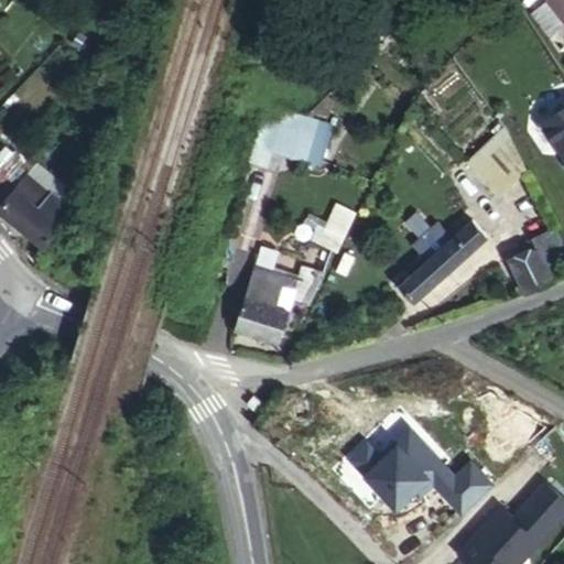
[(563,0),(541,0),(563,29),(563,0)]
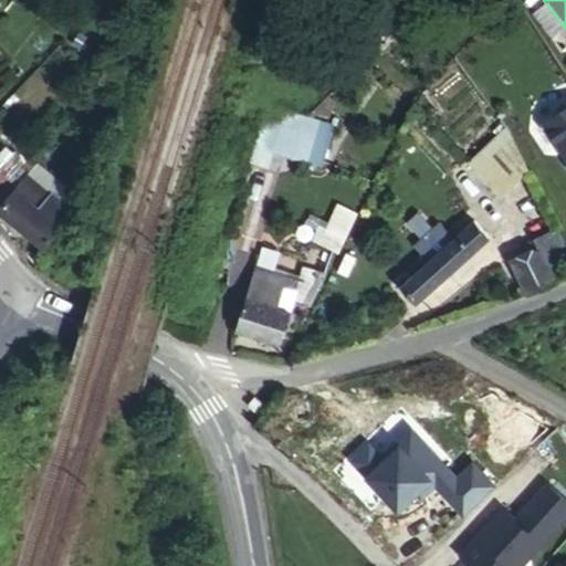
[(102,90),(104,77),(93,74),(90,86),(102,90)]
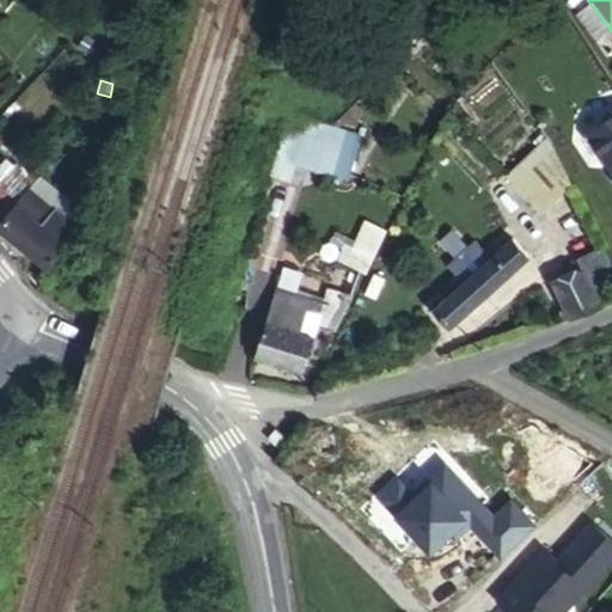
[(317,170),(329,129),(311,123),(310,128),(288,122),(276,158),(317,170)]
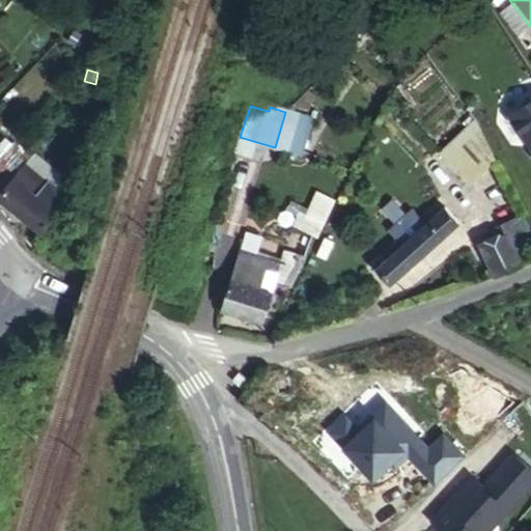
[(491,163),(472,122),(437,152),(465,185),(491,163)]
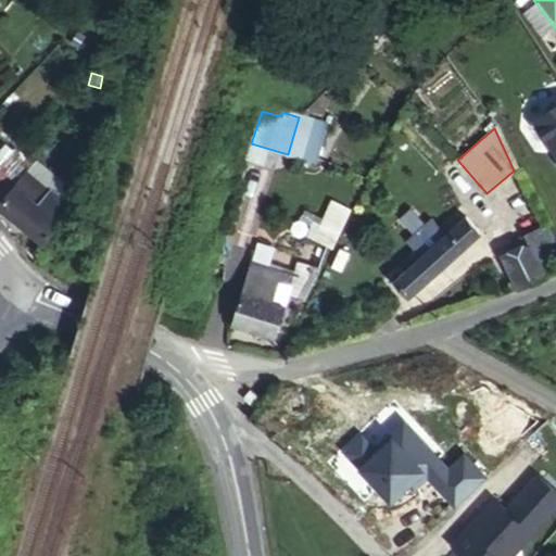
[(0,202),(14,188),(17,185),(10,177),(17,168),(12,164),(17,159),(10,152),(0,162),(0,202)]
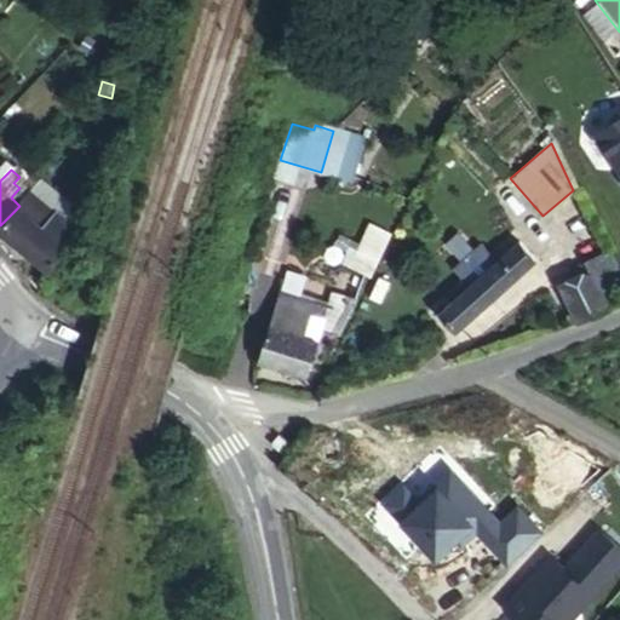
[(28,195),(19,188),(11,197),(19,206),(28,195)]
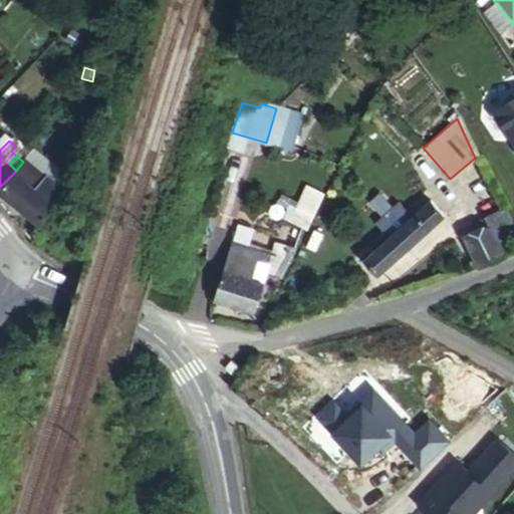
[(27,188),(13,174),(0,187),(0,197),(36,229),(63,198),(38,176),(27,188)]
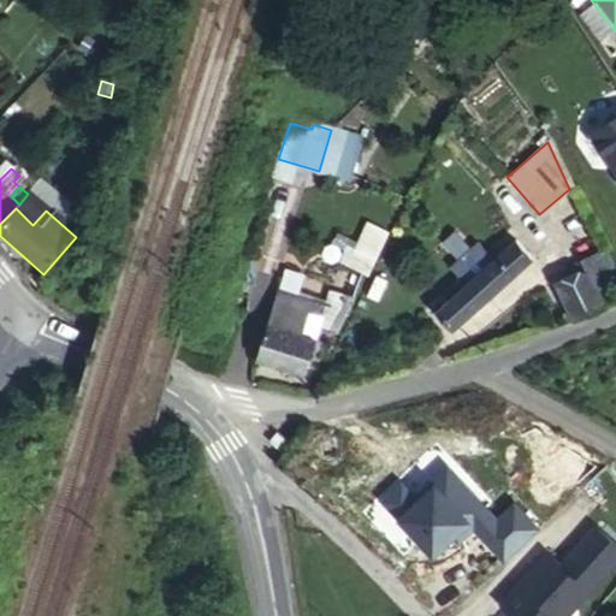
[(347,264),(368,273),(389,229),(367,219),(347,264)]
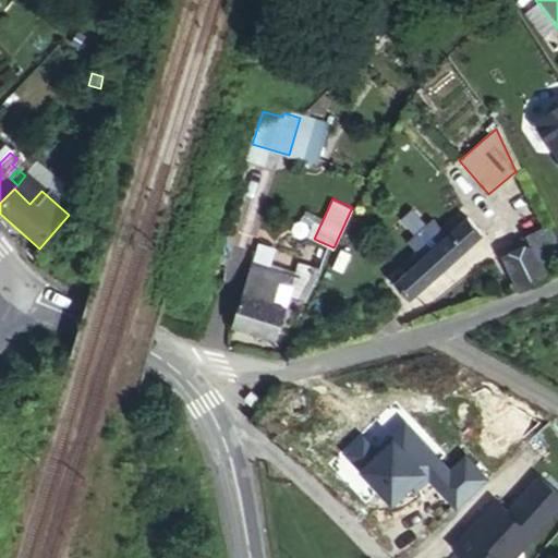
[(481,233),(466,217),(392,284),(408,301),(481,233)]
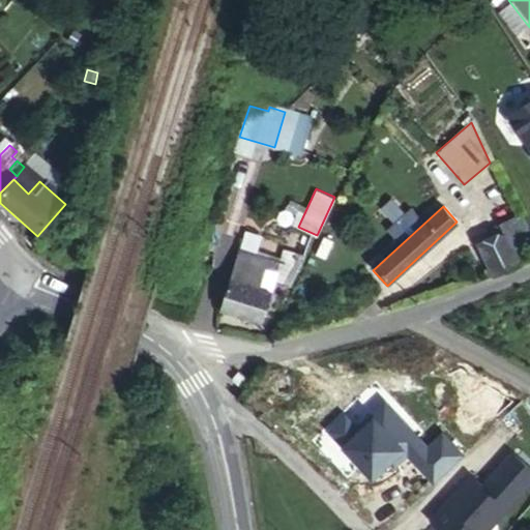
[(529,256),(529,242),(517,215),(484,231),(491,241),(479,246),(493,274),(494,276),(518,265),(517,263),(529,256)]
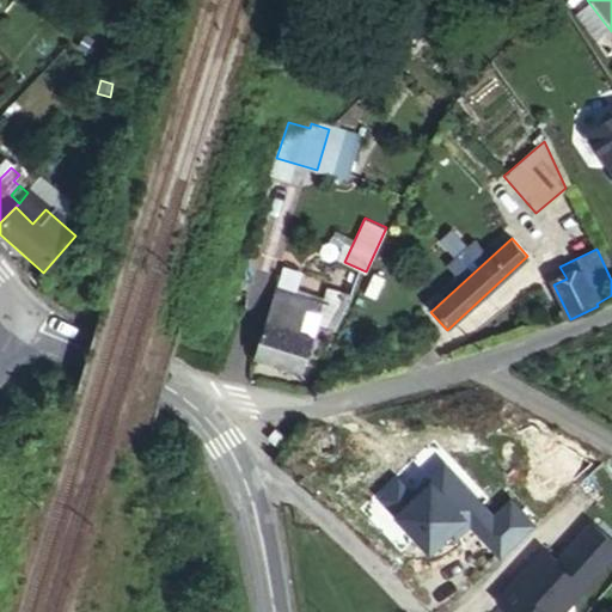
[(310,312),(273,300),(264,328),(286,335),(288,325),(298,329),(294,337),(307,343),(316,322),(323,324),(319,331),(332,340),(349,307),(336,300),(332,307),(312,303),(310,312)]
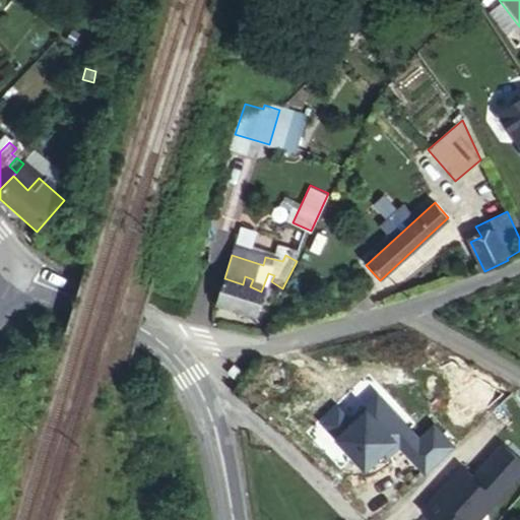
[(243,284),(224,278),(213,308),(249,322),(261,291),(250,286),(253,279),(245,276),(243,284)]
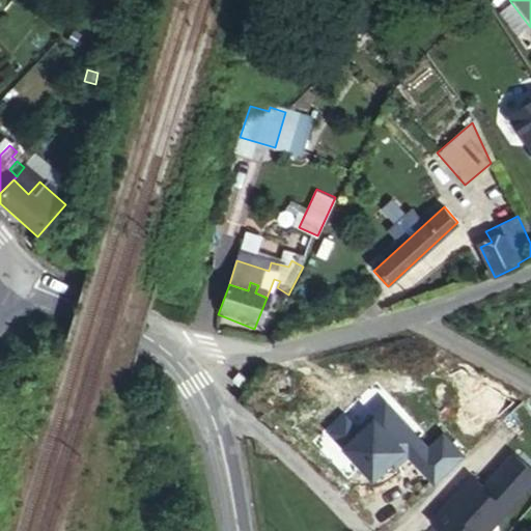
[(249,380),(239,371),(231,381),(242,389),(249,380)]
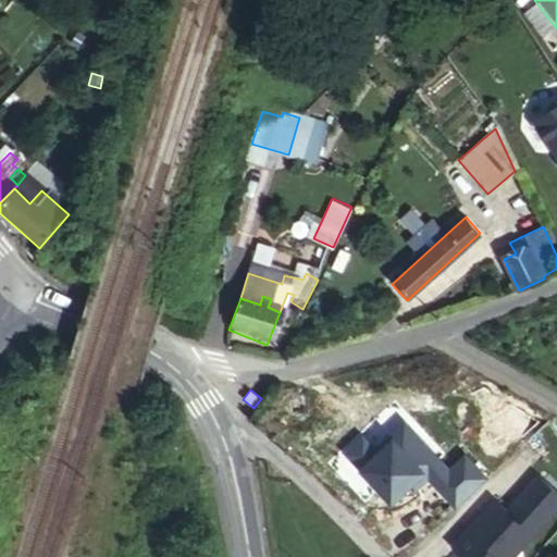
[(461,540),(487,556),(509,556),(533,521),(492,494),(461,540)]
